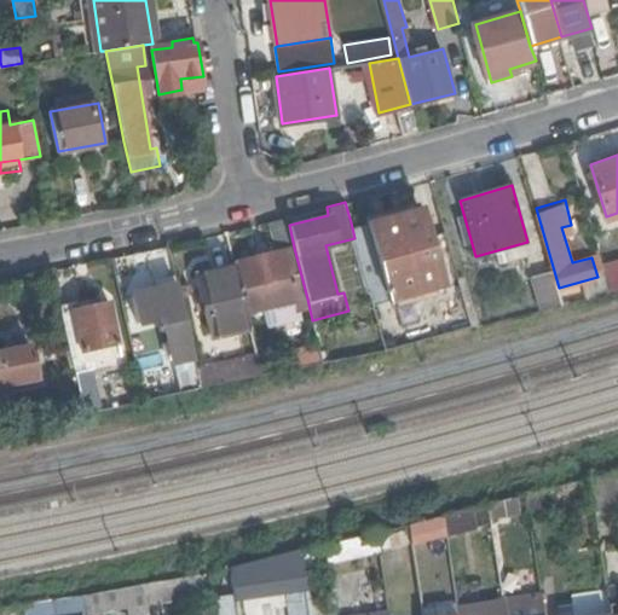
[(422,202),(409,206),(431,283),(444,279),(422,202)]
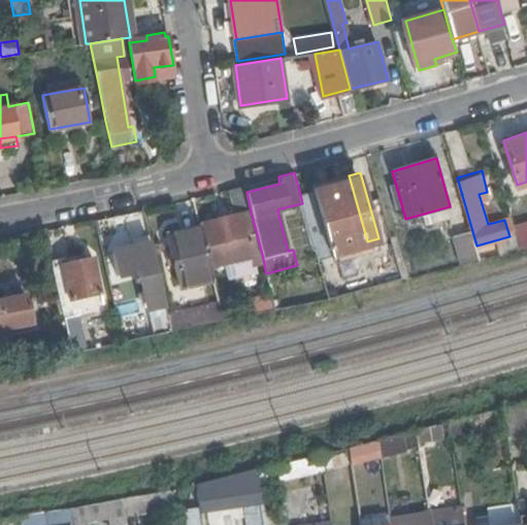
[(367,241),(349,175),(299,190),(302,203),(316,256),(367,241)]
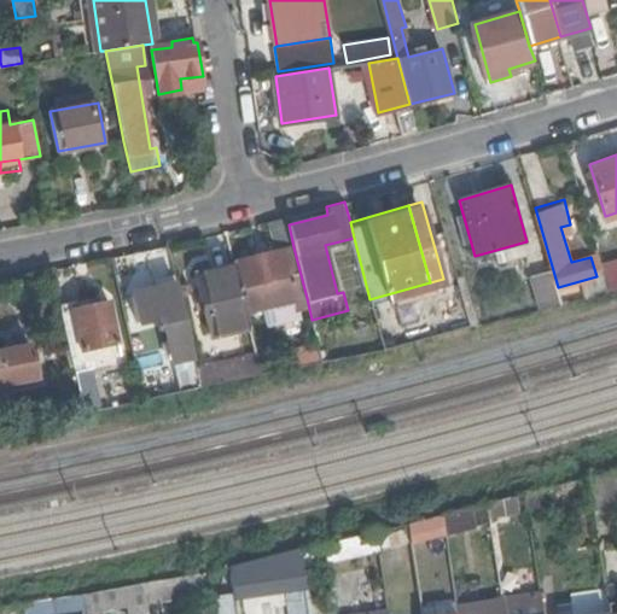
[(289,224),(286,216),(267,221),(273,246),(292,241),(289,224)]
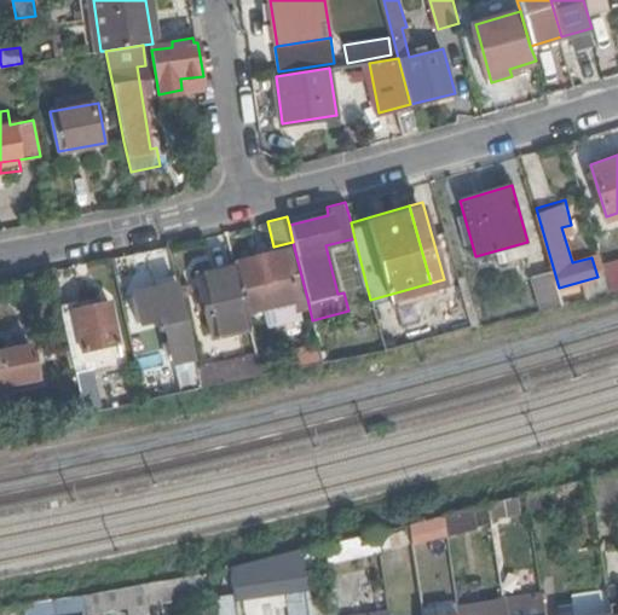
[(179,285),(168,244),(145,248),(156,290),(179,285)]
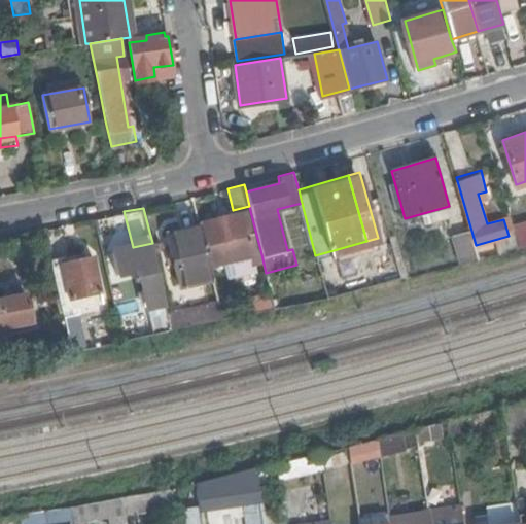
[(251,257),(261,254),(250,211),(200,222),(201,226),(210,264),(225,259),(225,257),(250,251),(251,257)]
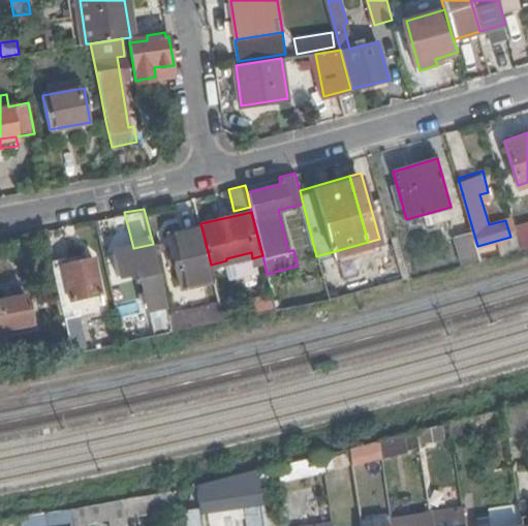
[(214,277),(211,265),(202,227),(167,236),(180,285),(214,277)]
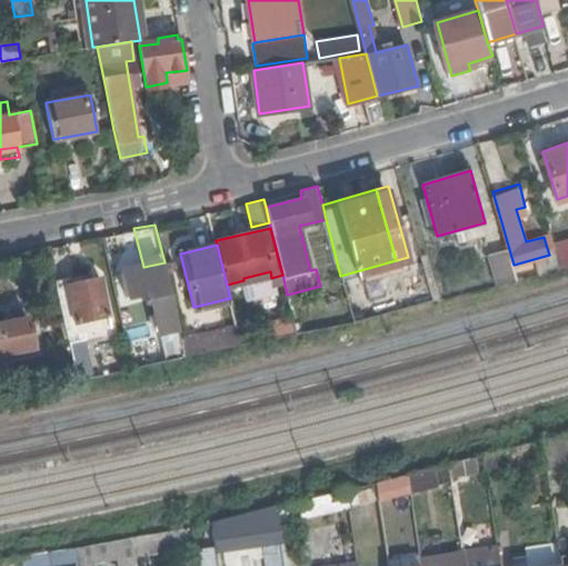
[(494,283),(515,278),(508,249),(487,254),(494,283)]
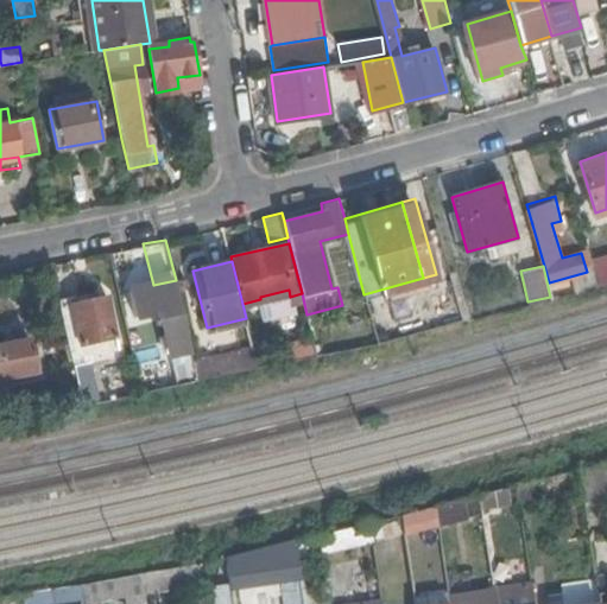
[(174,356),(194,353),(176,280),(153,285),(131,291),(137,316),(157,312),(165,322),(174,356)]
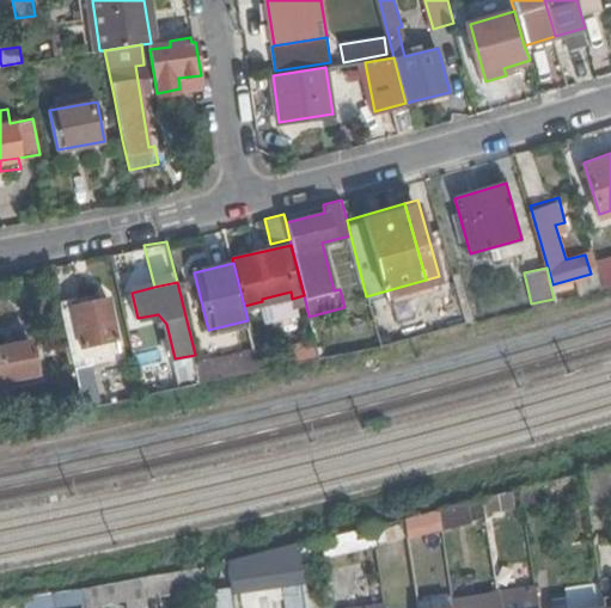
[(71,295),(59,298),(65,325),(78,385),(97,381),(92,362),(87,363),(86,356),(120,349),(109,296),(73,305),(71,295)]
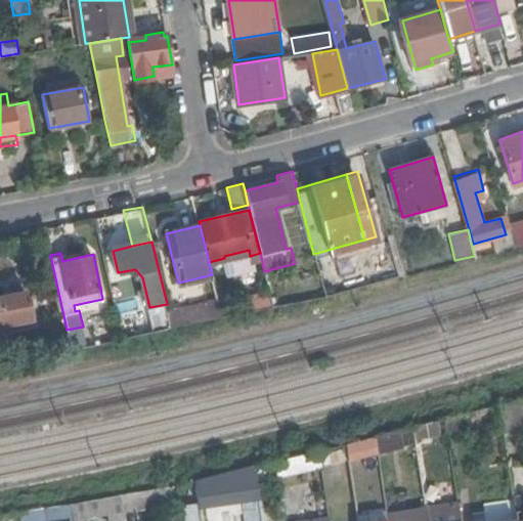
[(272,304),(269,289),(255,292),(258,307),(272,304)]
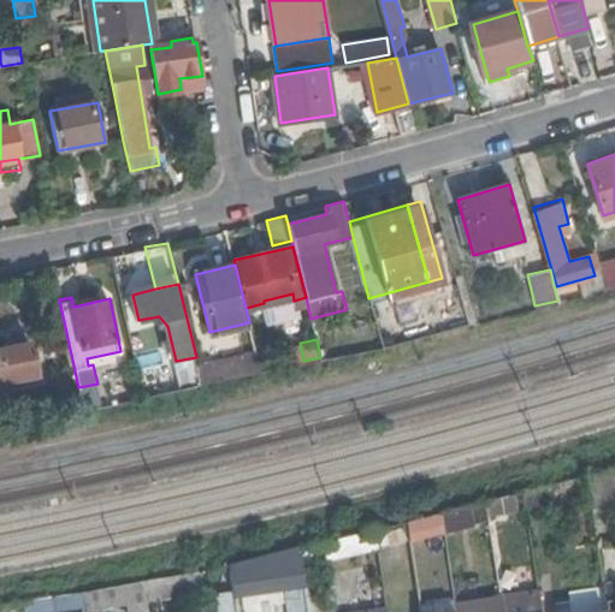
[(30,344),(0,349),(0,382),(36,375),(30,344)]
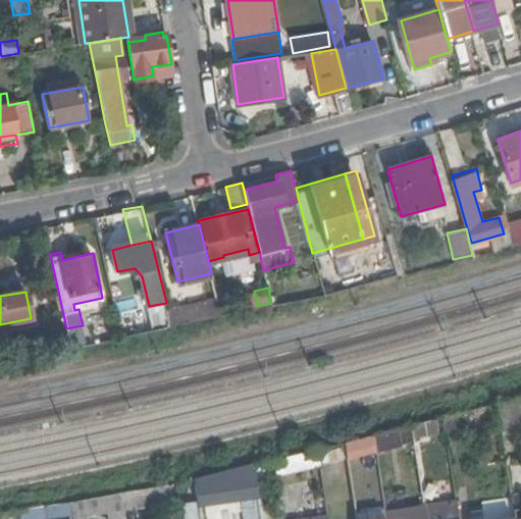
[(172,325),(221,313),(217,299),(168,311),(172,325)]
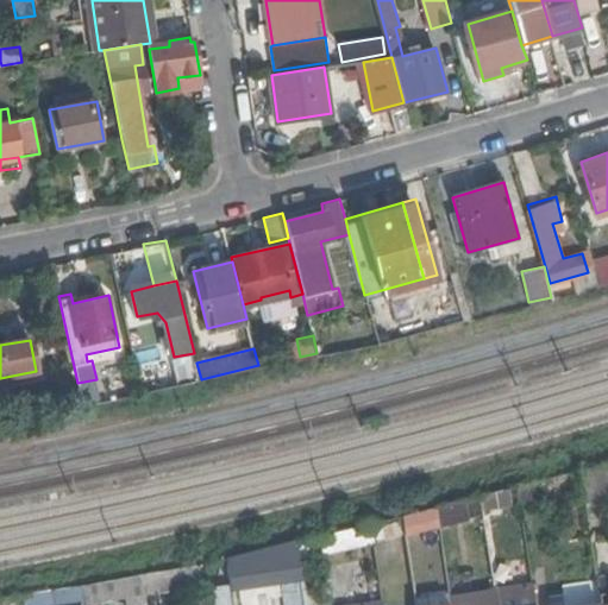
[(77,383),(82,399),(100,397),(96,379),(77,383)]
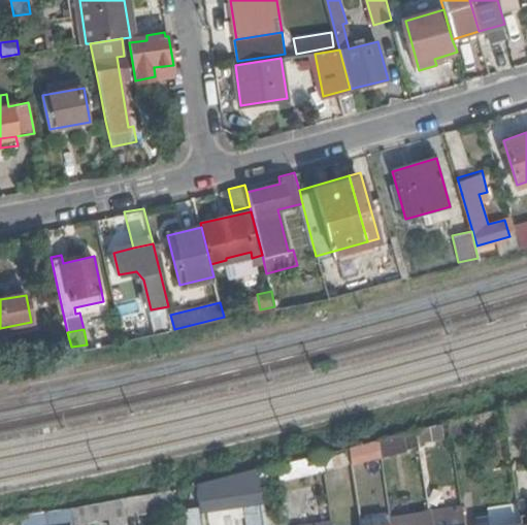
[(421,447),(418,428),(405,431),(408,451),(421,447)]
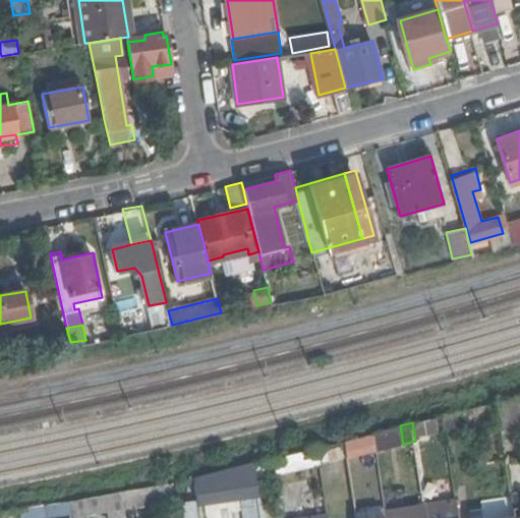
[(403,445),(400,425),(376,433),(379,451),(403,445)]
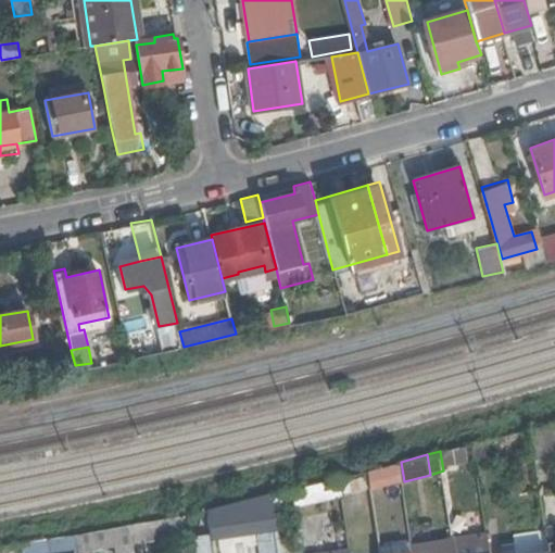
[(378,470),(348,478),(355,505),(367,503),(368,508),(376,506),(374,501),(386,498),(378,470)]
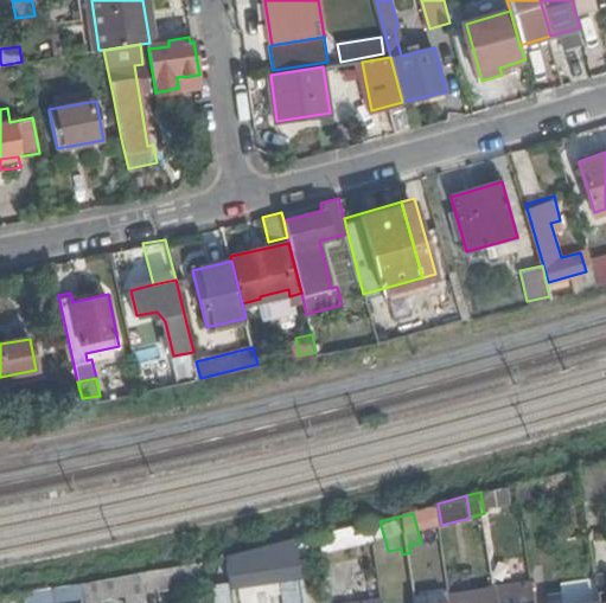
[(375,539),(372,520),(312,536),(317,553),(375,539)]
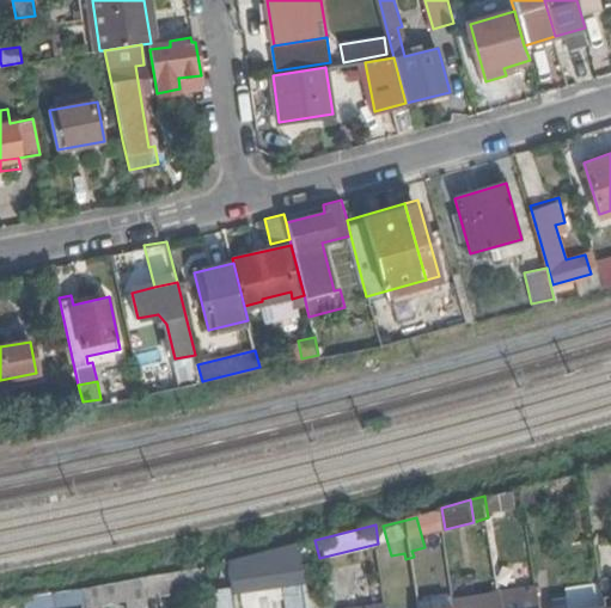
[(299,544),(230,562),(232,581),(301,564),(299,544)]
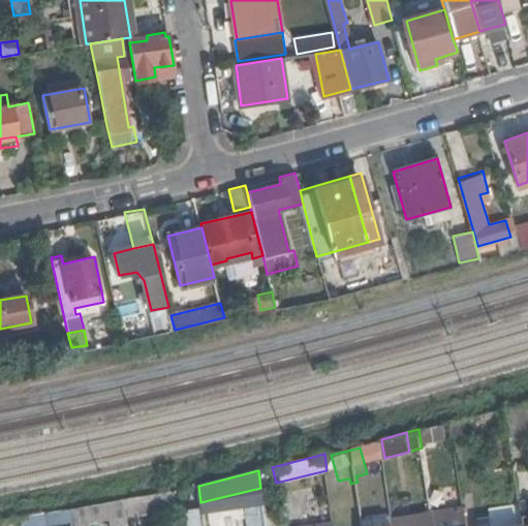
[(173,491),(124,498),(127,515),(176,506),(173,491)]
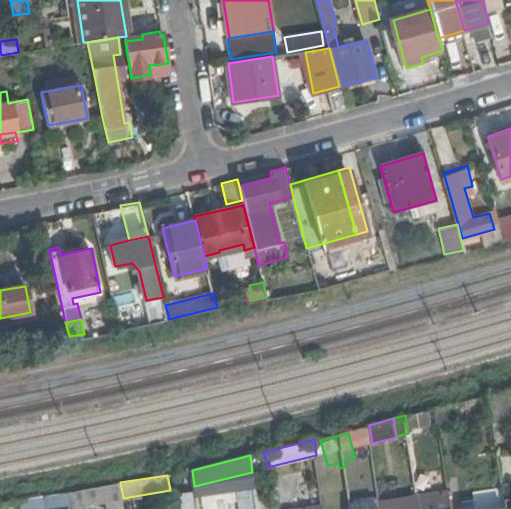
[(120,482),(70,491),(73,505),(104,500),(106,508),(124,506),(123,498),(120,482)]
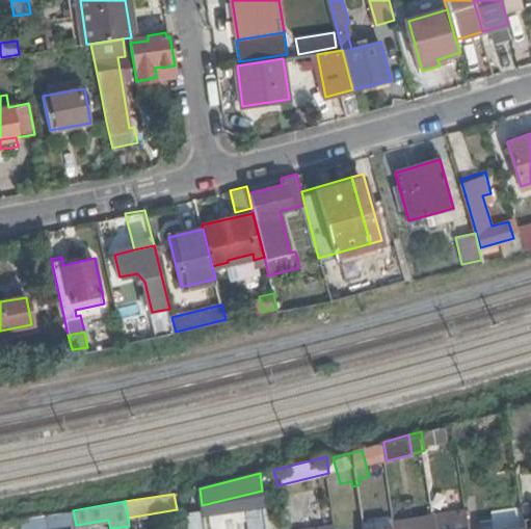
[(471,528),(469,509),(434,514),(435,524),(436,528),(471,528)]
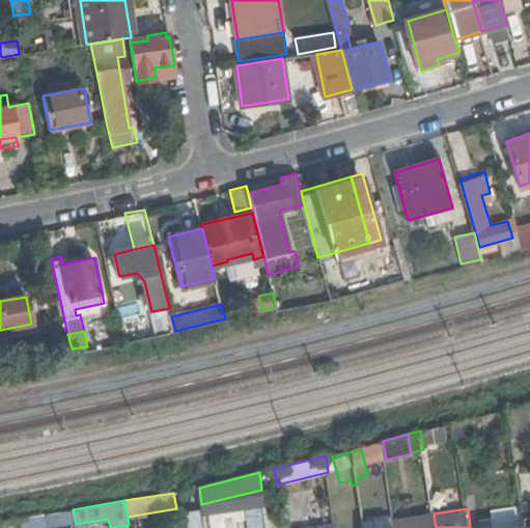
[(73,509),(22,518),(23,527),(49,527),(50,527),(76,524),(73,509)]
